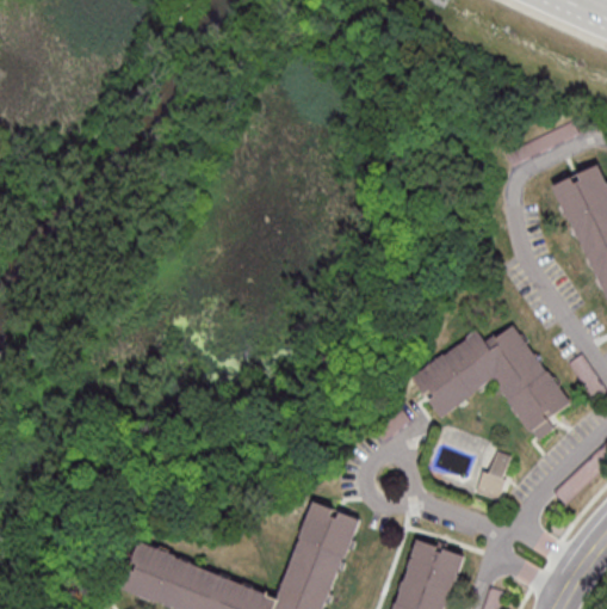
[(606,179),(602,166),(557,184),(606,313),(606,179)]
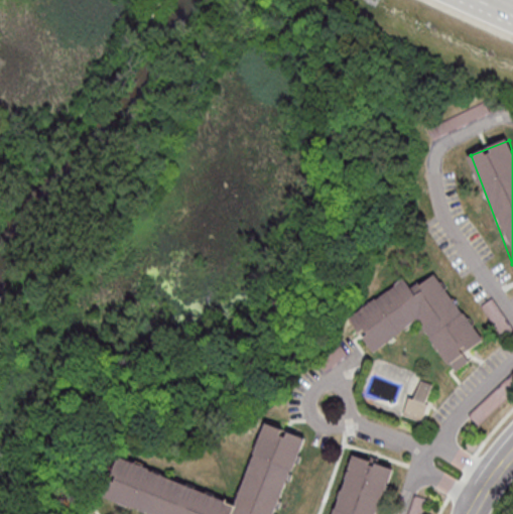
[(347,317),(370,353),(417,323),(451,374),(468,363),(463,355),(480,344),(434,274),(409,290),(403,281),(347,317)]
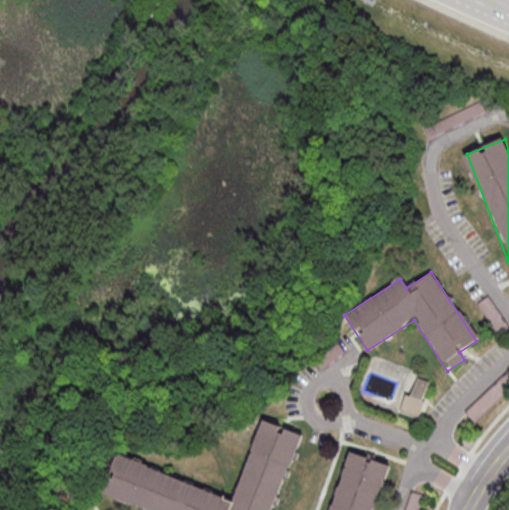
[(394,414),(401,397),(406,398),(413,380),(425,385),(418,403),(422,405),(415,422),(394,414)]
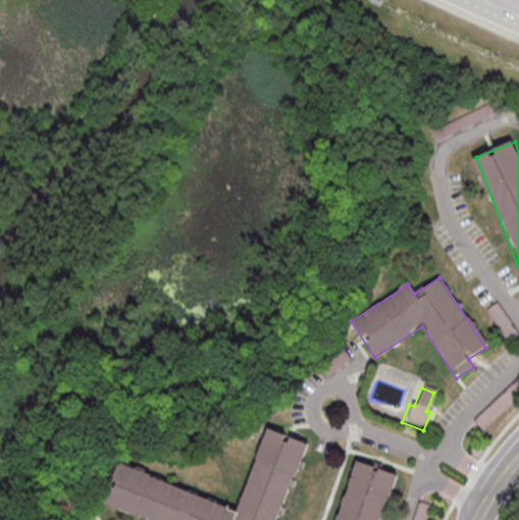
[(277,519),(305,443),(266,429),(239,509),(116,466),(102,507),(141,519),(277,519)]
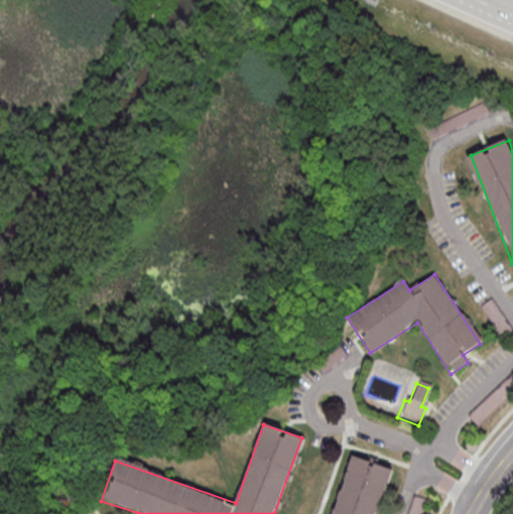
[(351,456),(332,513),(376,513),(391,469),(351,456)]
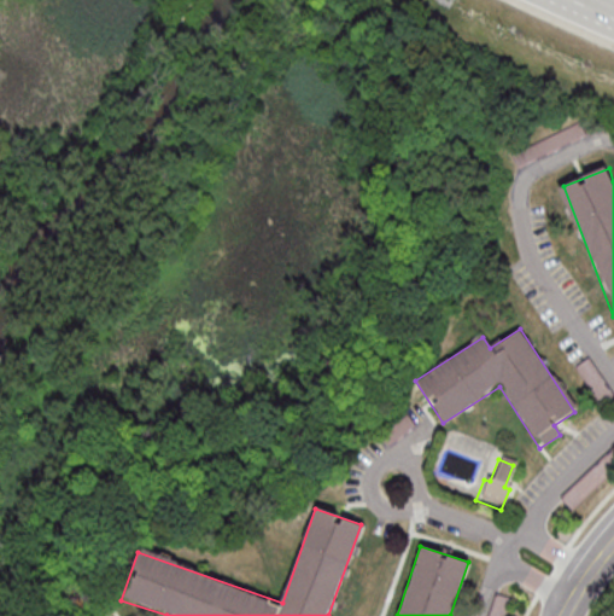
[(503,615),(508,599),(491,594),(485,615),(503,615)]
